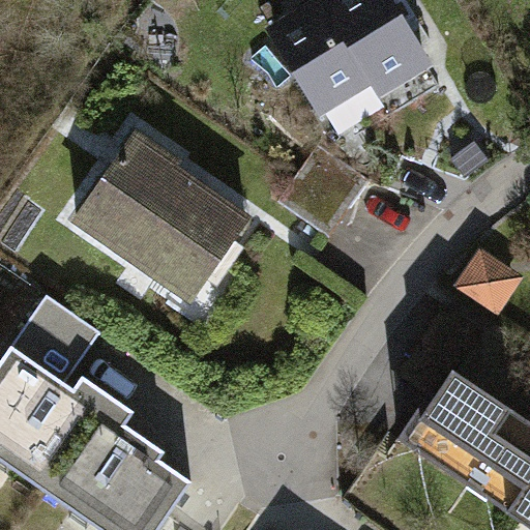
[(387,0),(331,0),(276,34),(320,106),(370,76),(378,89),(424,61),(403,25),(417,17),(407,0),(395,0),(389,4),(387,0)]
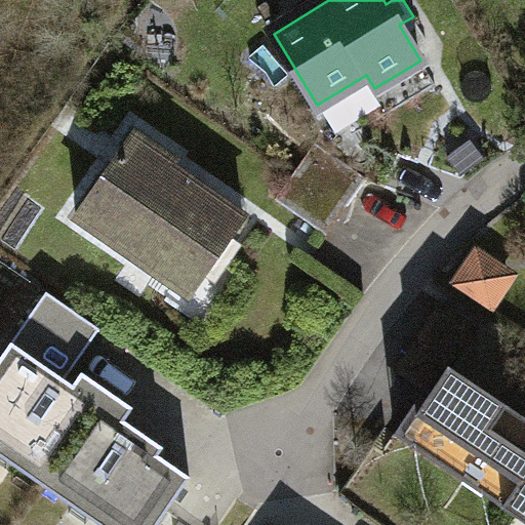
[(133,134),(77,216),(187,291),(190,288),(194,291),(244,217),(169,166),(173,161),(133,134)]
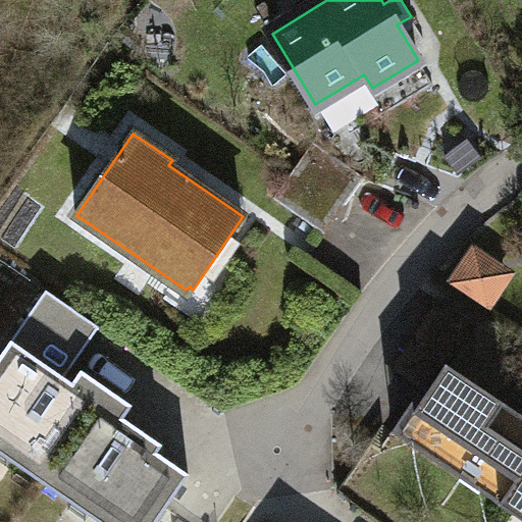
[(345,205),(364,178),(313,144),(295,170),(345,205)]
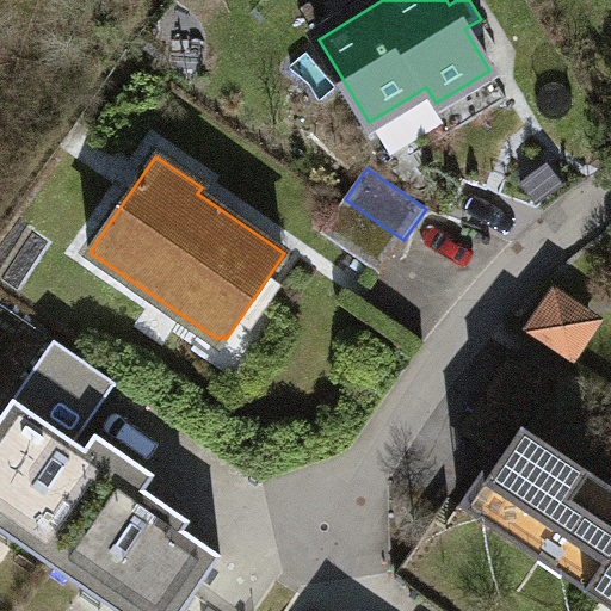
[(382,272),(403,240),(345,199),(322,232),(382,272)]
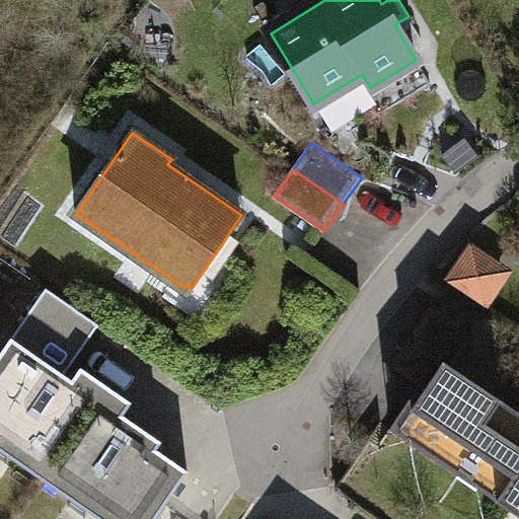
[(472,249),(452,282),(486,304),(501,281),(502,277),(503,274),(501,270),(499,268),(472,249)]
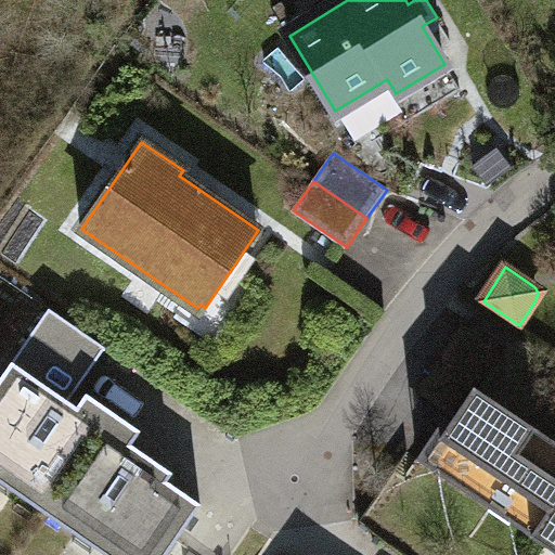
[(105,347),(49,308),(0,378),(0,480),(46,513),(115,412),(87,394),(77,408),(68,401),(105,347)]
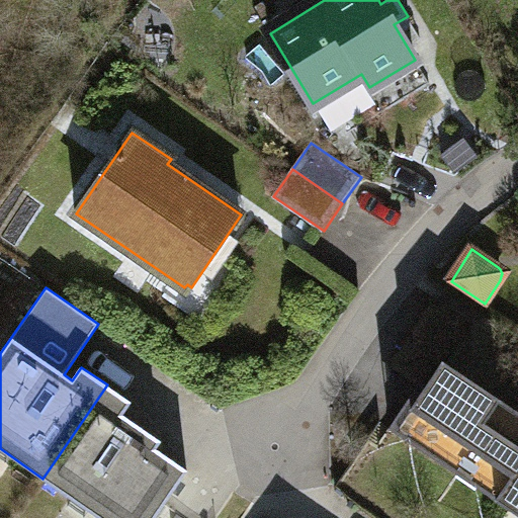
[(517,410),(443,361),(428,384),(422,380),(391,428),(517,512),(517,410)]
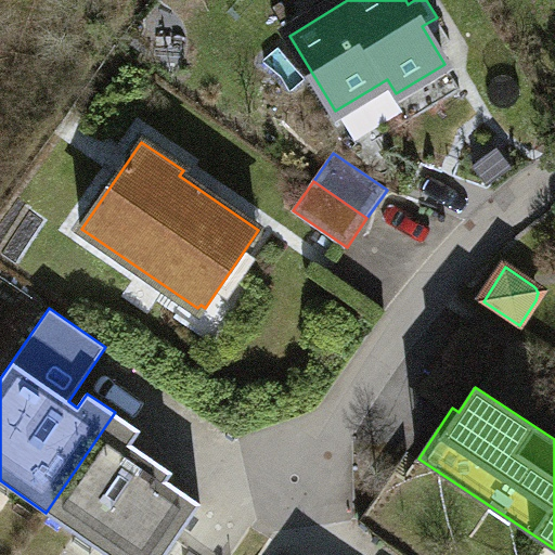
[(115,412),(46,513),(106,554),(165,554),(201,504),(166,480),(172,473),(131,444),(141,430),(115,412)]
